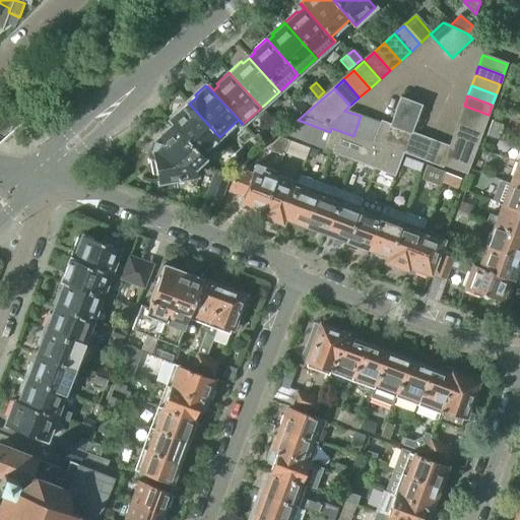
[(373,142),(382,145),(402,152),(409,131),(410,132),(420,105),(400,96),(389,124),(380,121),(379,123),(373,142)]
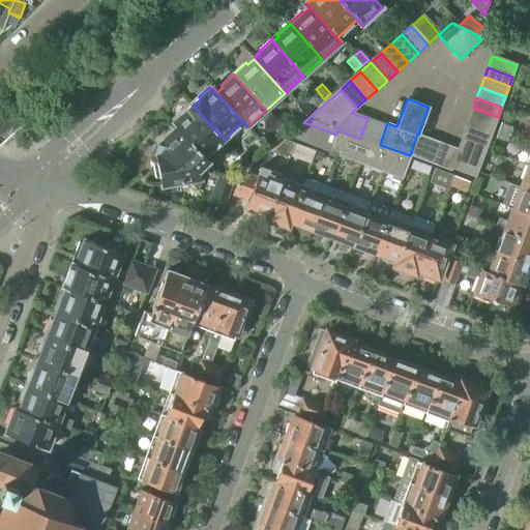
[(303,100),(297,107),(305,116),(312,110),(303,100)]
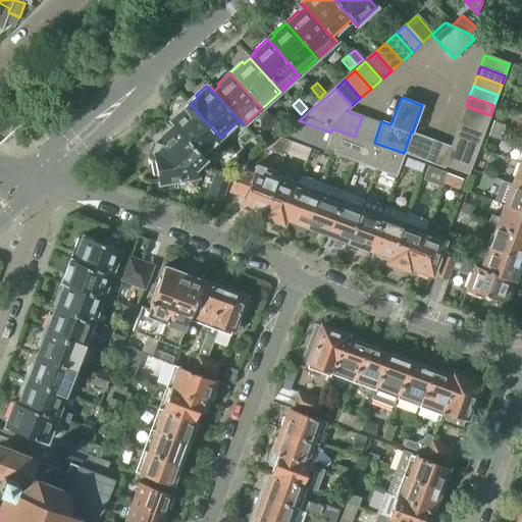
[(172,120),(170,121),(204,159),(205,158),(201,154),(220,138),(190,104),(181,111),(179,109),(170,118),(172,120)]
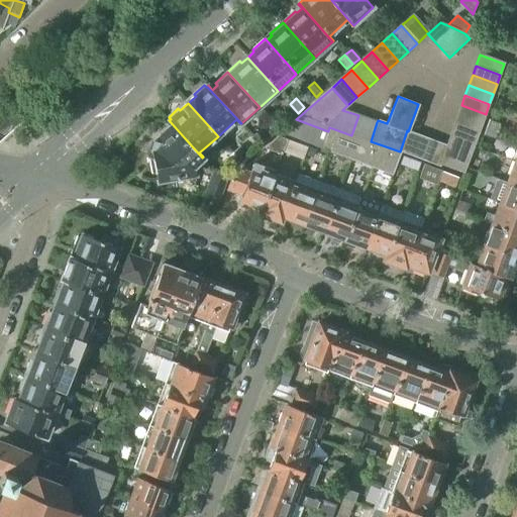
[(298,113),(290,104),(284,109),(292,118),(298,113)]
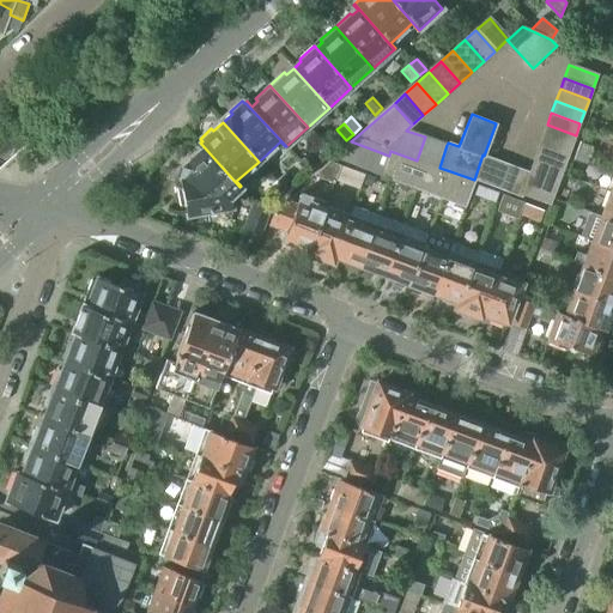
[(547,125),(542,137),(571,147),(576,135),(547,125)]
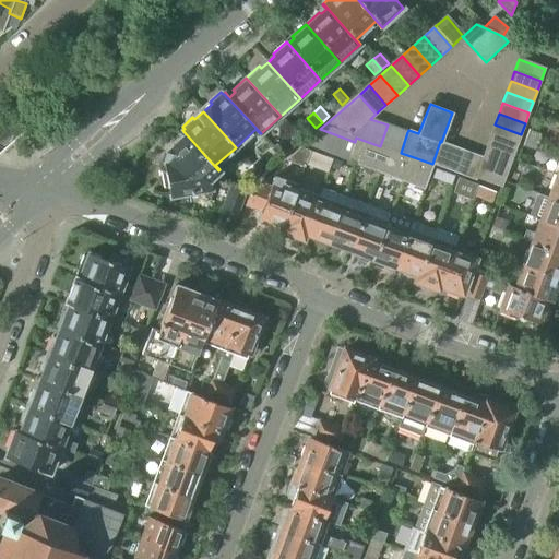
[(380,146),(389,150),(390,150),(397,129),(388,125),(380,146)]
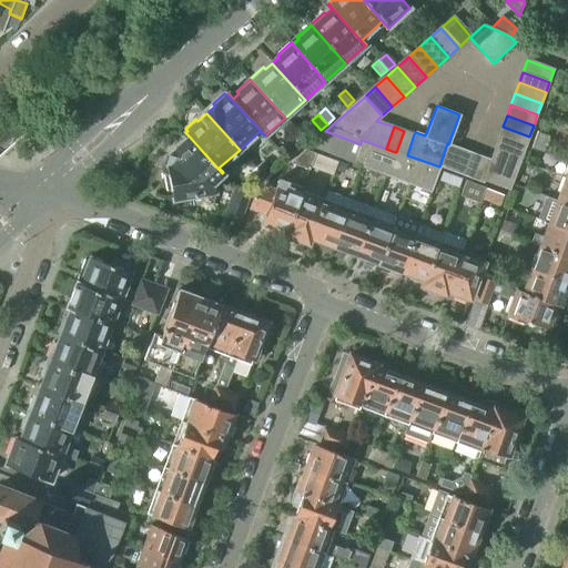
[(503,127),(499,137),(525,146),(529,137),(503,127)]
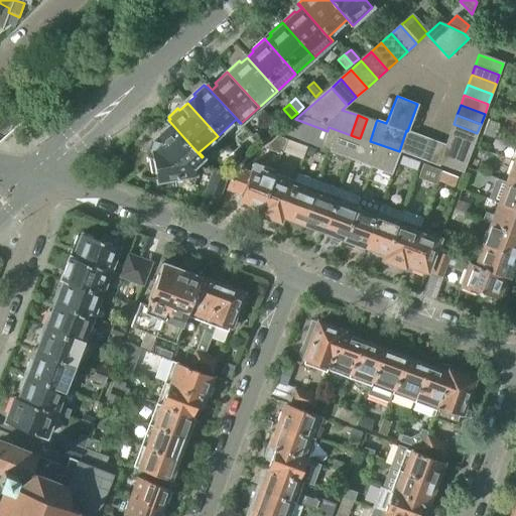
[(321,148),(332,152),(340,131),(329,127),(328,131),(295,119),(280,133),(321,148)]
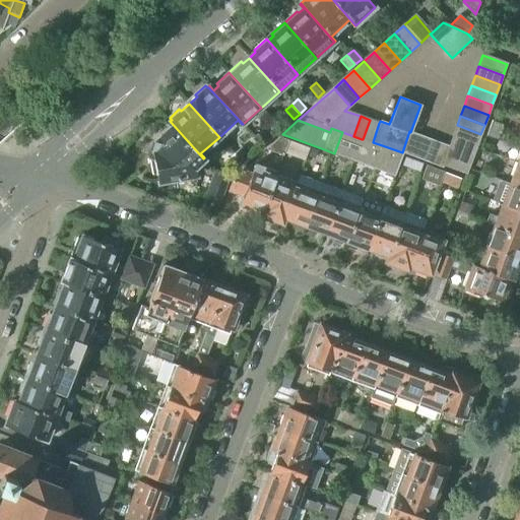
[(363,139),(373,142),(379,123),(370,120),(363,139)]
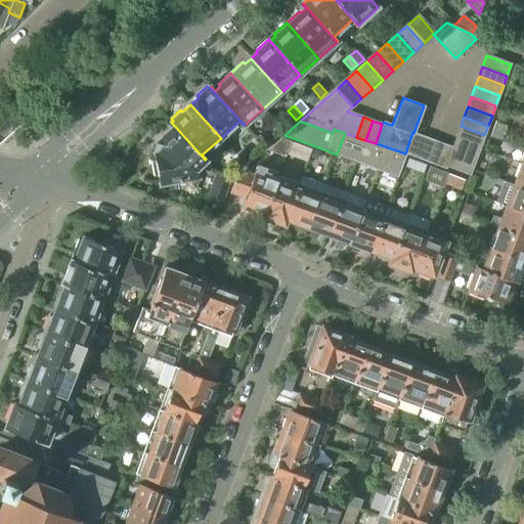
[(205,160),(171,122),(171,123),(175,127),(156,144),(153,153),(155,161),(150,161),(154,176),(157,175),(159,183),(198,176),(197,168),(205,160)]
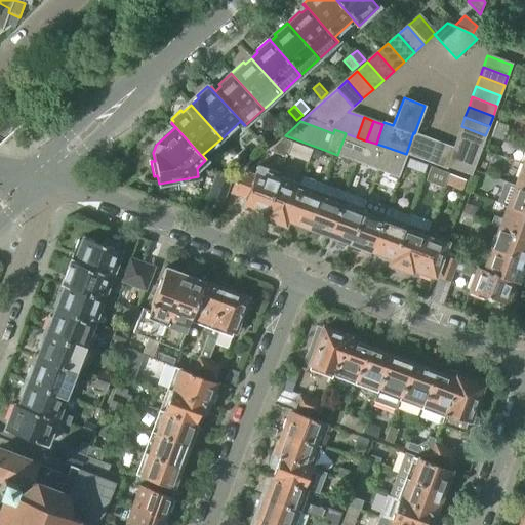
[(497,122),(494,130),(505,134),(508,126),(497,122)]
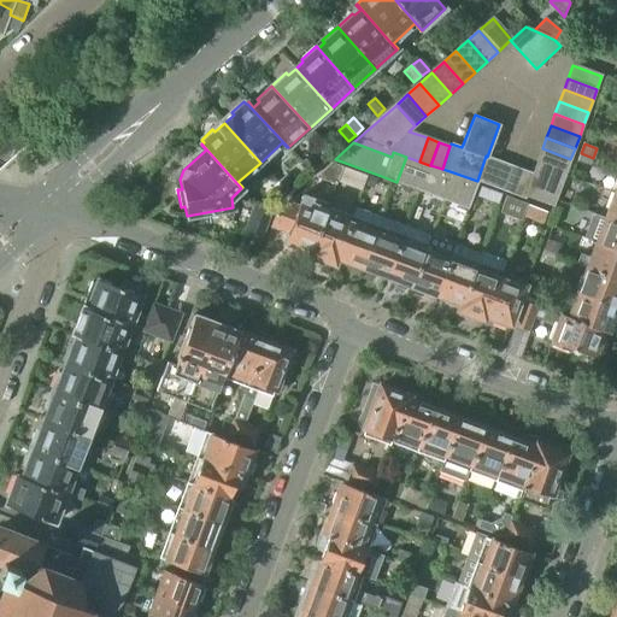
[(542,148),(538,160),(566,171),(570,159),(542,148)]
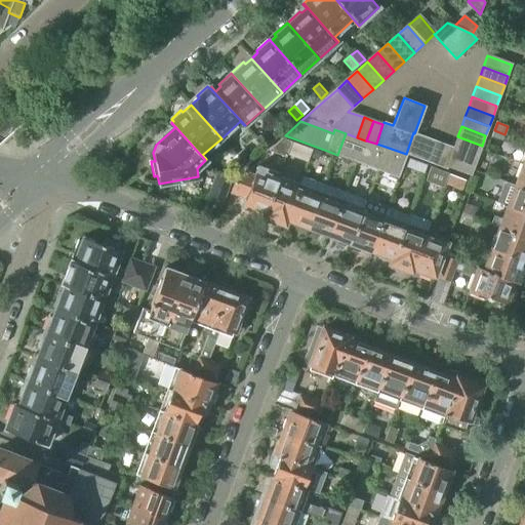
[(505,134),(494,130),(491,137),(501,142),(505,134)]
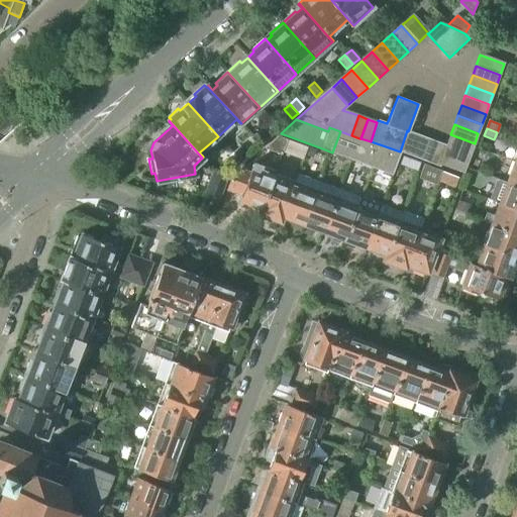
[(253,136),(262,145),(268,139),(260,130),(253,136)]
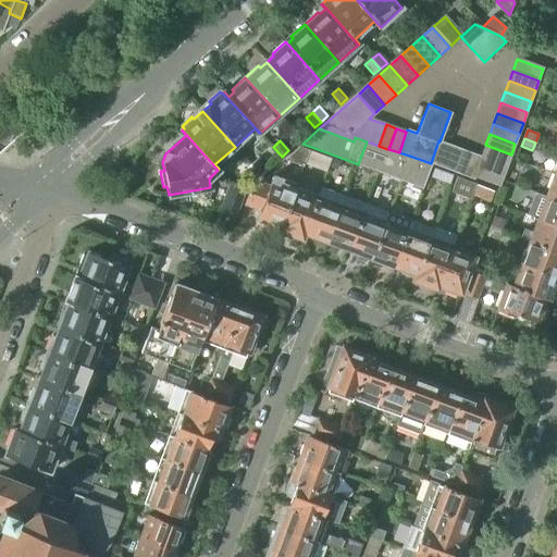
[(431,163),(441,166),(449,145),(440,141),(438,140),(431,163)]
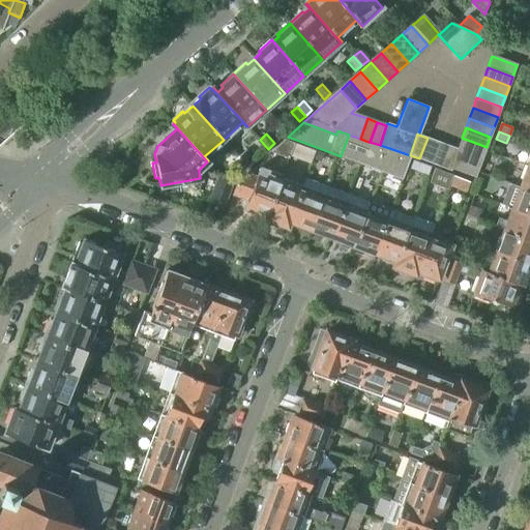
[(348,158),(361,164),(369,142),(360,139),(349,135),(341,156),(348,158)]
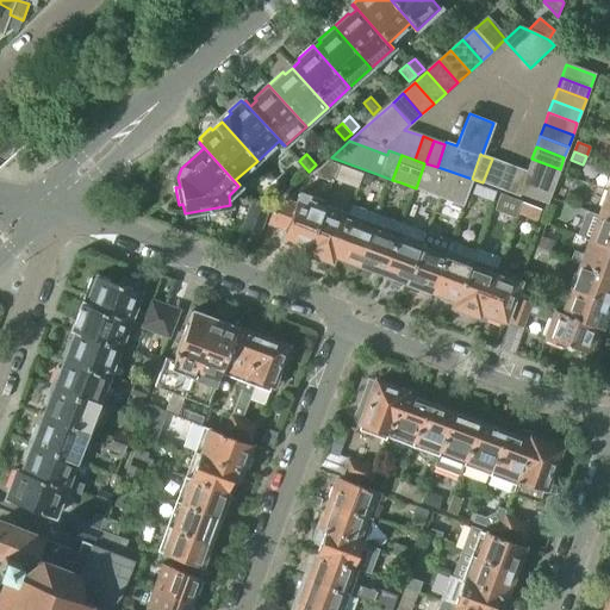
[(504,163),(492,159),(483,182),(495,187),(504,163)]
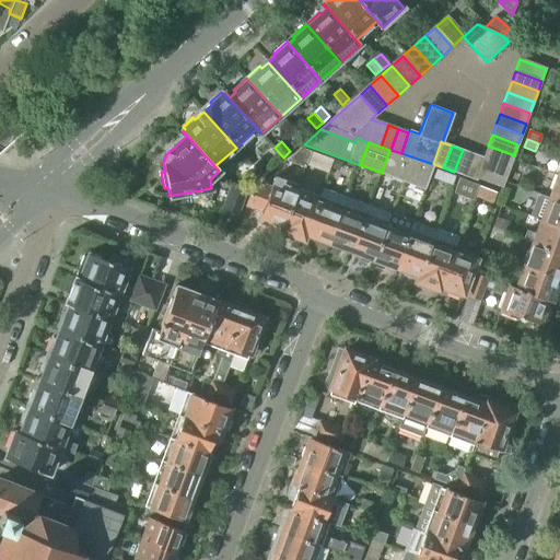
[(488,146),(483,156),(510,166),(514,155),(488,146)]
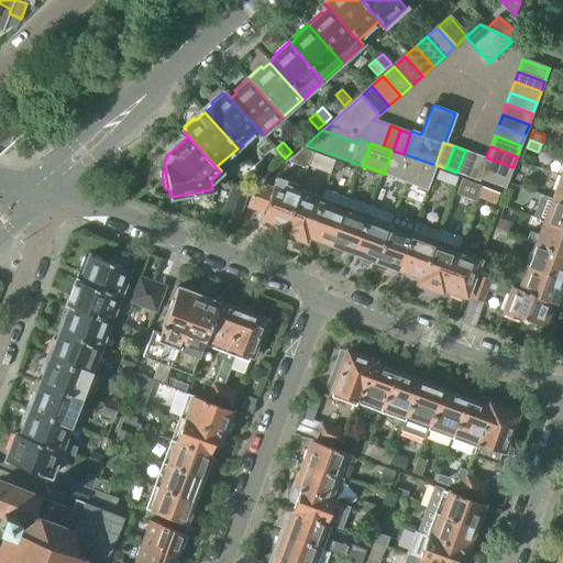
[(302,148),(288,162),(307,168),(312,153),(302,148)]
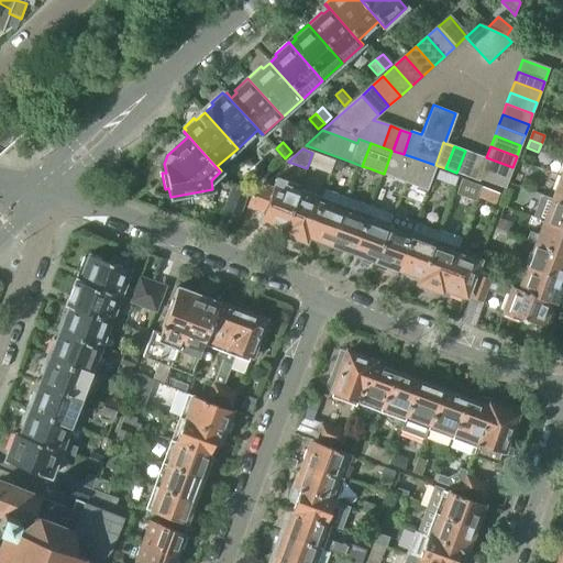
[(384,174),(405,181),(414,157),(404,154),(393,151),(392,151),(384,174)]
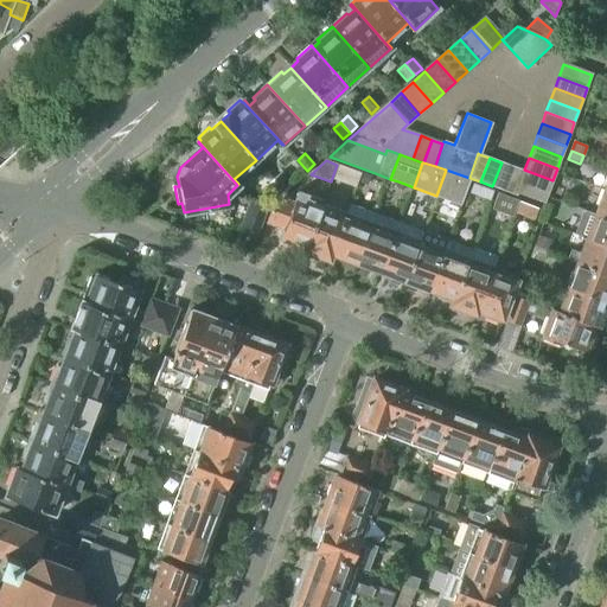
[(512,166),(502,163),(492,186),(504,191),(512,166)]
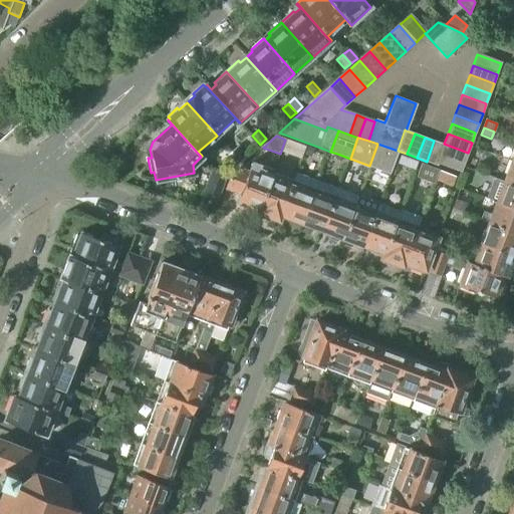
[(444,145),(434,141),(427,162),(437,165),(441,153),(444,145)]
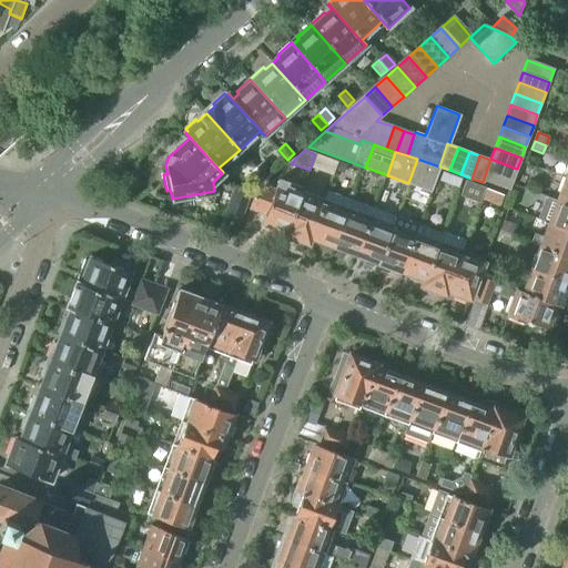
[(417,159),(408,183),(430,192),(439,166),(417,159)]
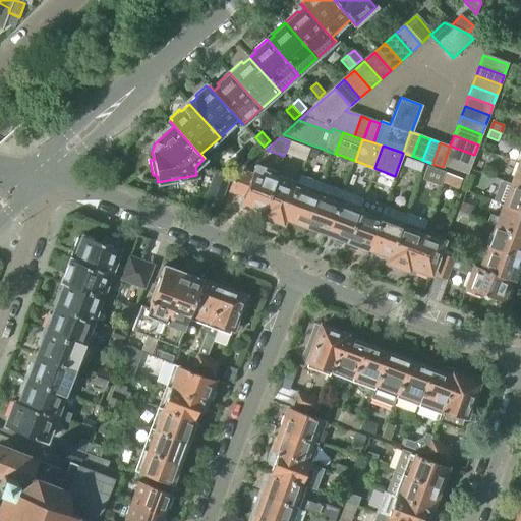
[(450,146),(450,147),(447,155),(471,164),(474,155),(450,146)]
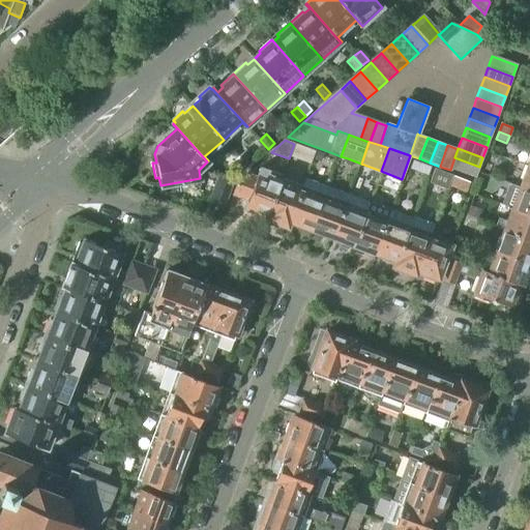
[(312,163),(312,162),(316,151),(308,149),(304,160),(312,163)]
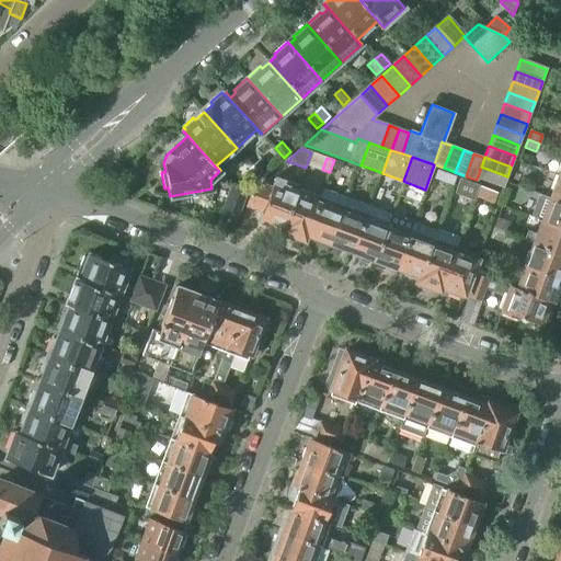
[(334,160),(330,171),(341,174),(344,164),(334,160)]
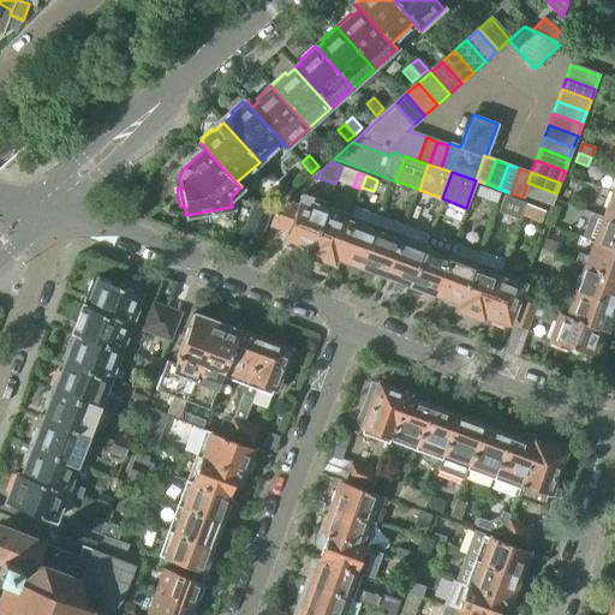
[(288,193),(279,183),(270,189),(281,201),(288,193)]
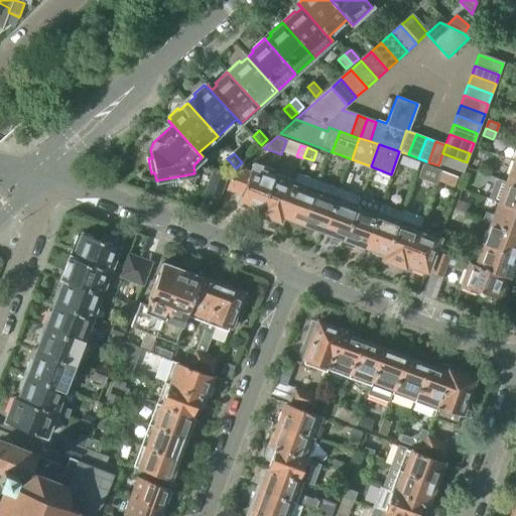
[(442,153),(438,165),(439,164),(463,172),(467,162),(442,153)]
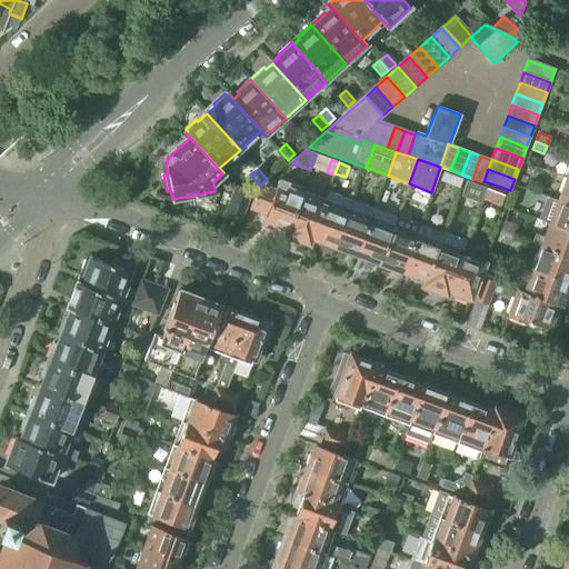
[(440,181),(459,188),(462,179),(443,172),(440,181)]
